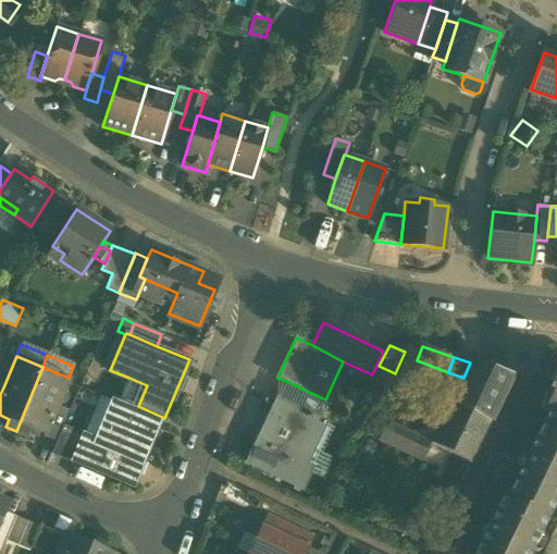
[(453,453),(472,463),(511,378),(470,362),(463,378),(433,444),(453,453)]
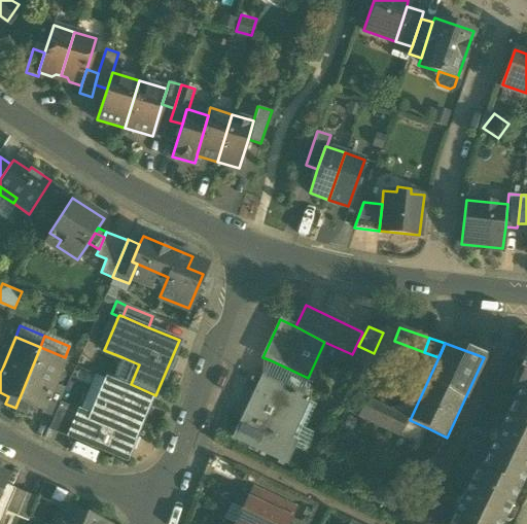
[(65,357),(40,347),(15,408),(25,412),(29,405),(42,410),(43,411),(55,383),(65,357)]
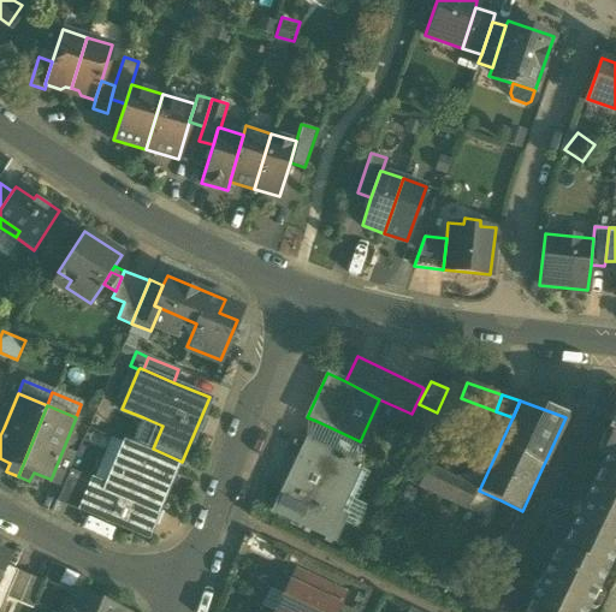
[(615,410),(597,451),(605,455),(615,459),(615,410)]
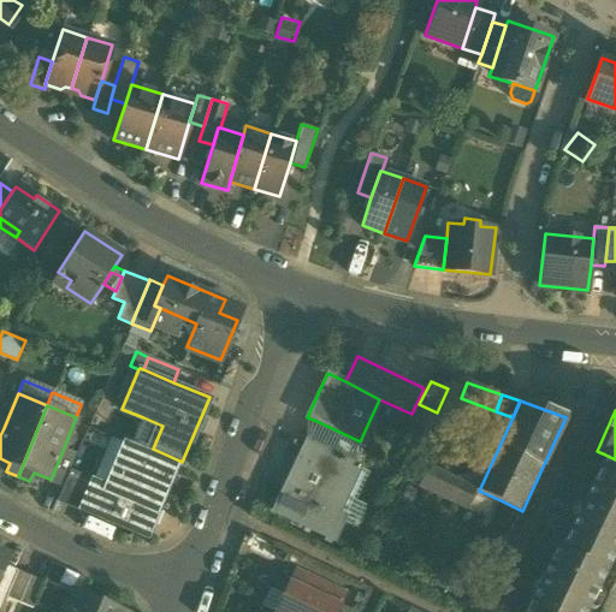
[(131,446),(150,455),(153,449),(163,426),(143,417),(131,446)]
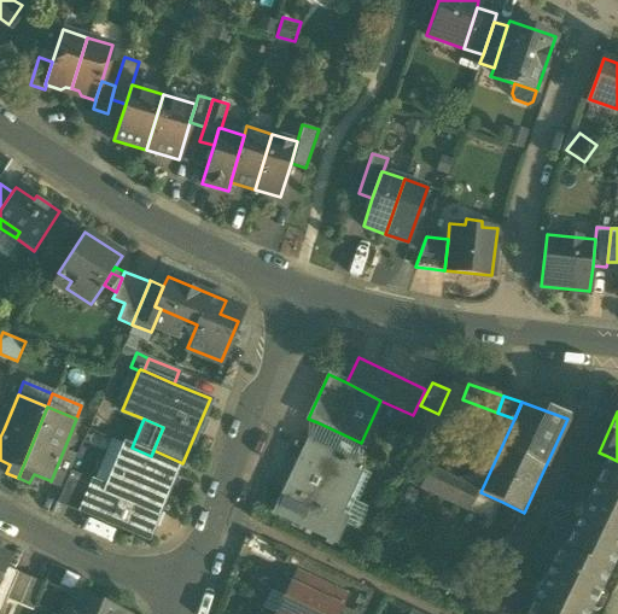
[(318,422),(308,444),(354,466),(332,512),(344,518),(342,522),(355,528),(363,510),(363,509),(363,506),(361,503),(354,500),(366,472),(359,469),(357,450),(361,443),(318,422)]
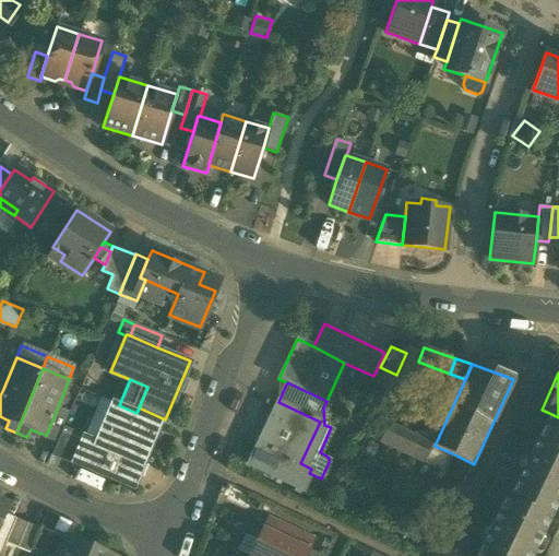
[(102,398),(85,437),(103,445),(119,405),(102,398)]
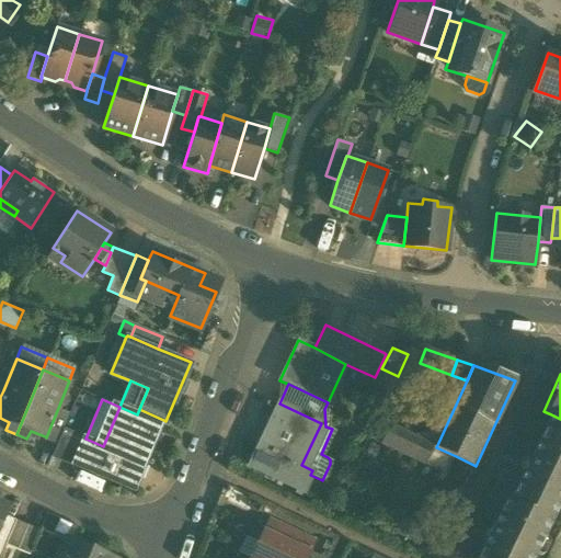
[(302,491),(310,475),(312,470),(301,465),(321,423),(279,403),(278,403),(258,447),(260,450),(252,467),(302,491)]
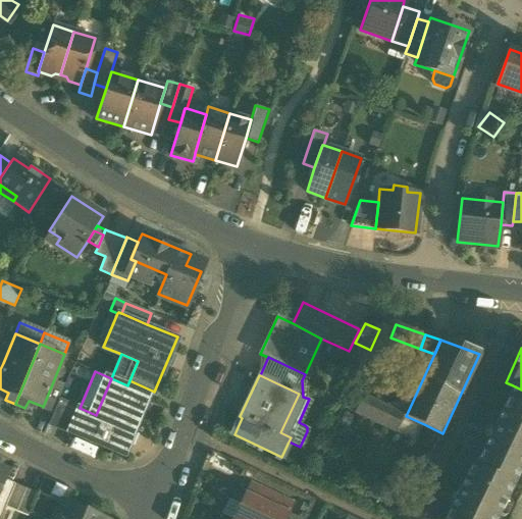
[(125,456),(151,395),(127,385),(111,378),(96,415),(80,408),(68,432),(125,456)]
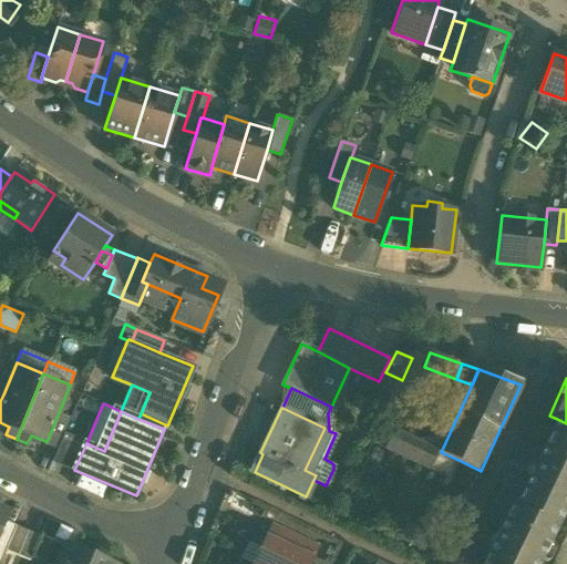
[(44,443),(58,449),(64,433),(71,417),(59,412),(47,442),(45,441),(44,443)]
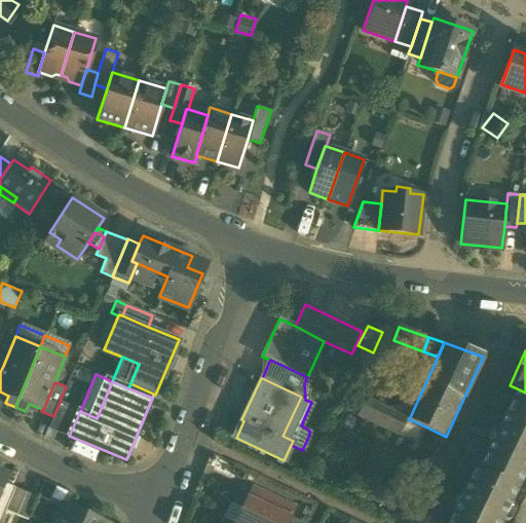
[(153,394),(130,383),(128,388),(152,398),(153,394)]
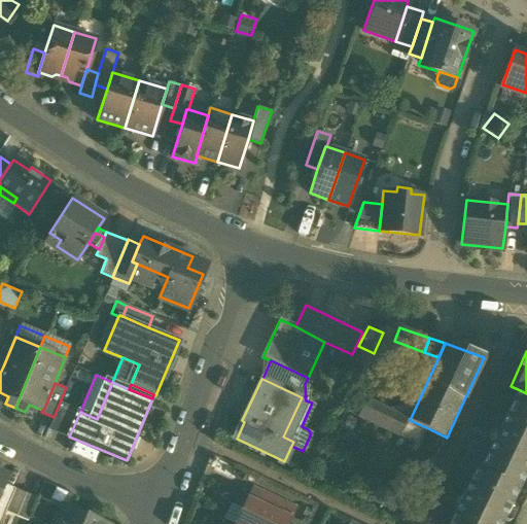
[(526,393),(518,389),(513,400),(526,407),(526,393)]
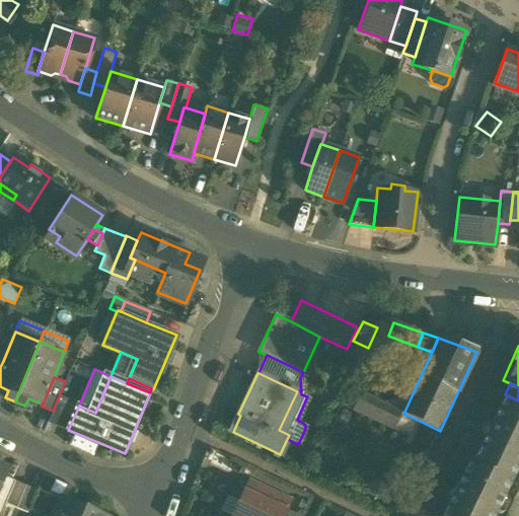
[(394,428),(396,424),(401,413),(361,393),(354,410),(394,428)]
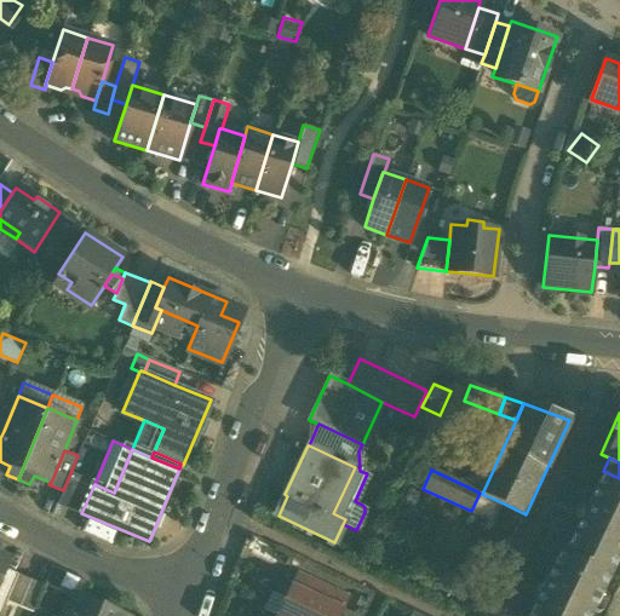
[(619,478),(603,471),(563,554),(609,576),(619,552),(619,478)]
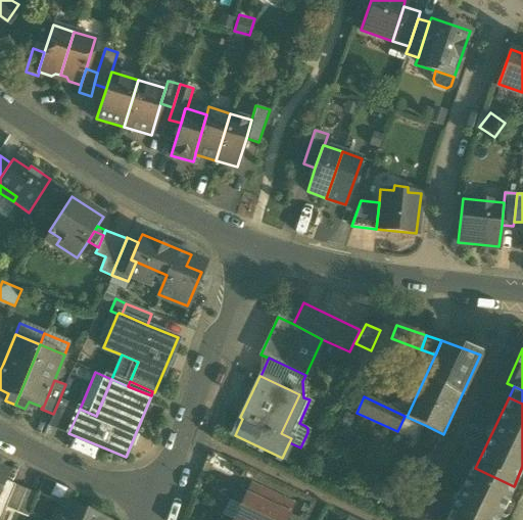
[(80,409),(59,399),(53,414),(49,425),(68,433),(80,409)]
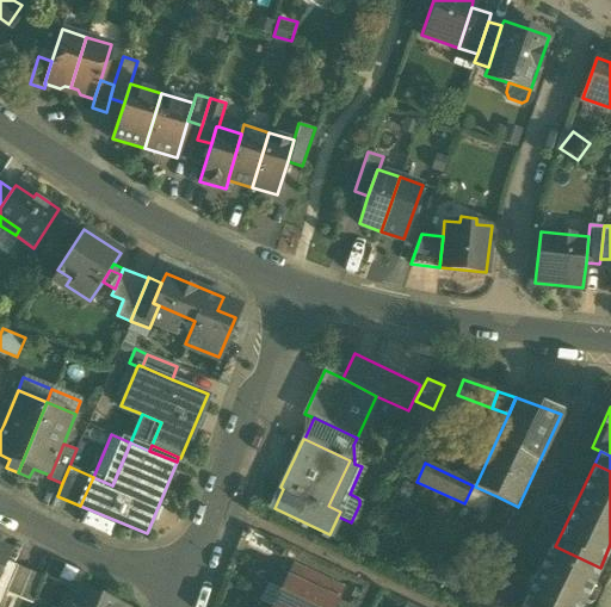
[(475,487),(473,485),(467,499),(491,509),(497,496),(475,487)]
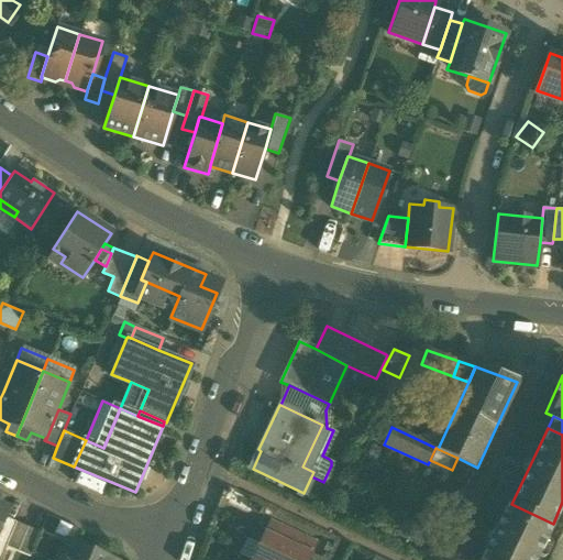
[(534,559),(553,524),(511,504),(507,502),(478,559),(534,559)]
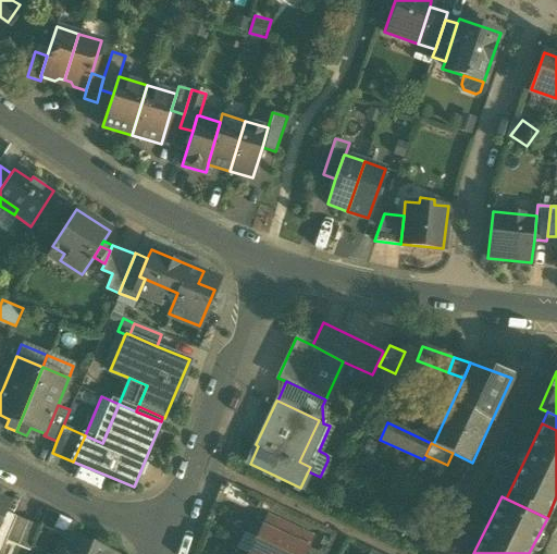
[(0,551),(5,540),(15,516),(3,511),(0,517),(0,551)]
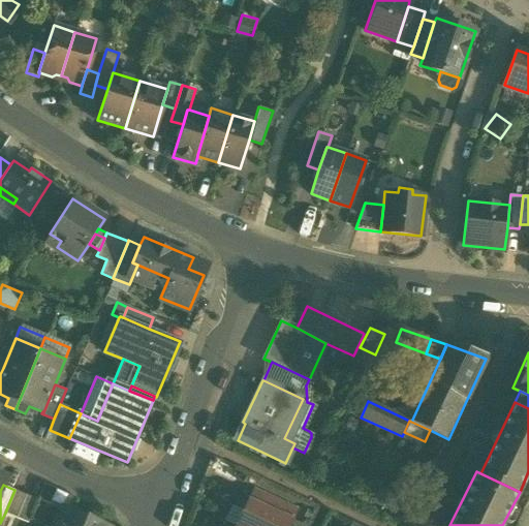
[(400,495),(379,485),(371,502),(391,512),(400,495)]
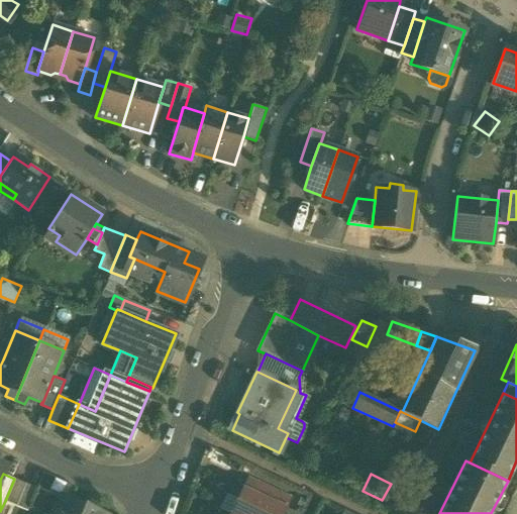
[(248,475),(241,489),(285,509),(292,496),(248,475)]
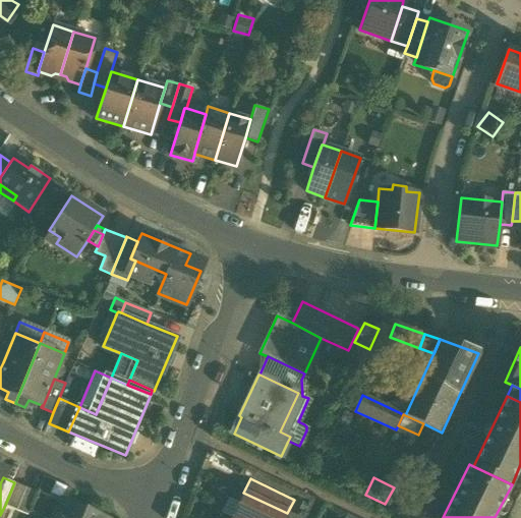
[(25,486),(14,482),(5,505),(16,509),(25,486)]
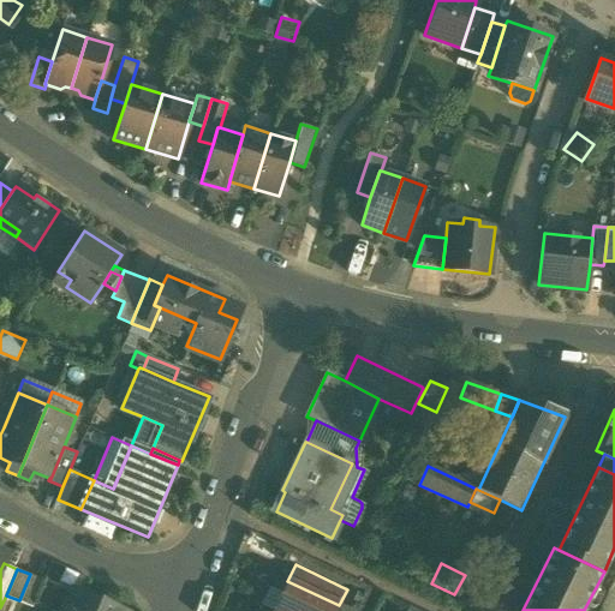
[(43,580),(30,574),(19,600),(33,606),(43,580)]
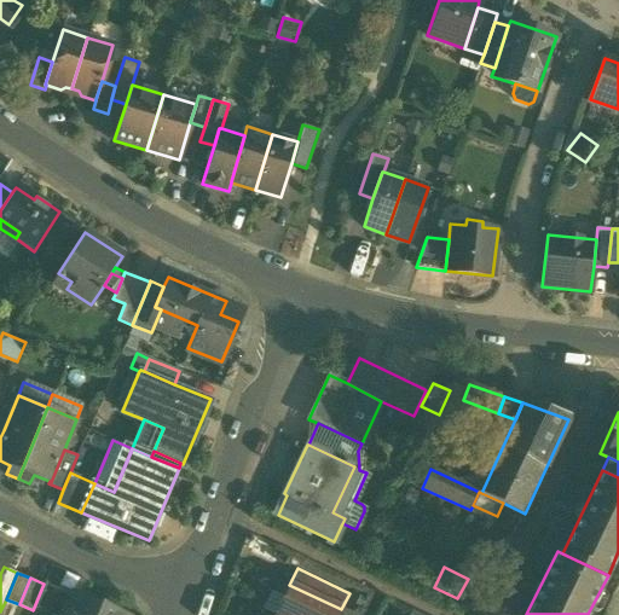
[(284,596),(275,614),(277,614),(339,614),(341,609),(289,585),(284,596)]
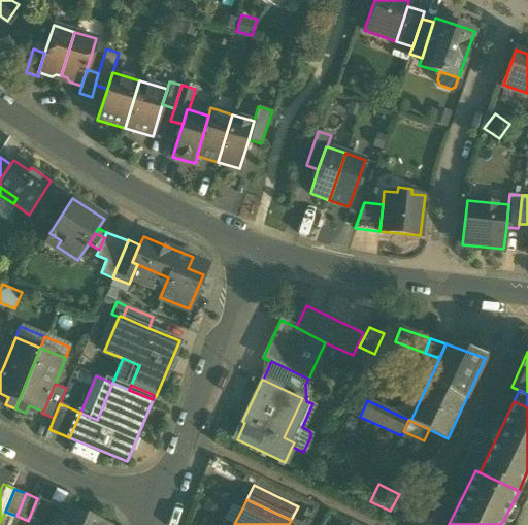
[(62,503),(52,524),(59,524),(67,505),(62,503)]
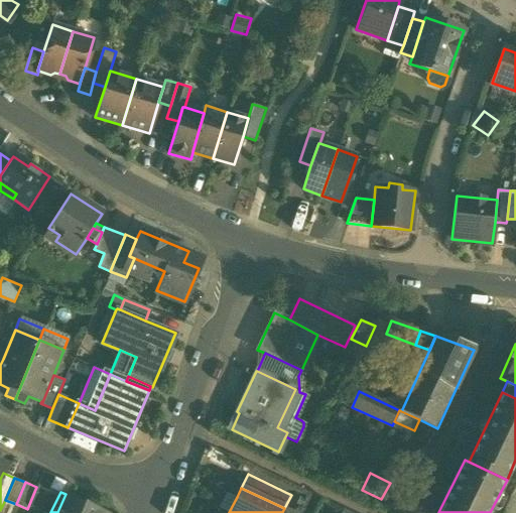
[(229,512),(237,497),(226,492),(219,507),(229,512)]
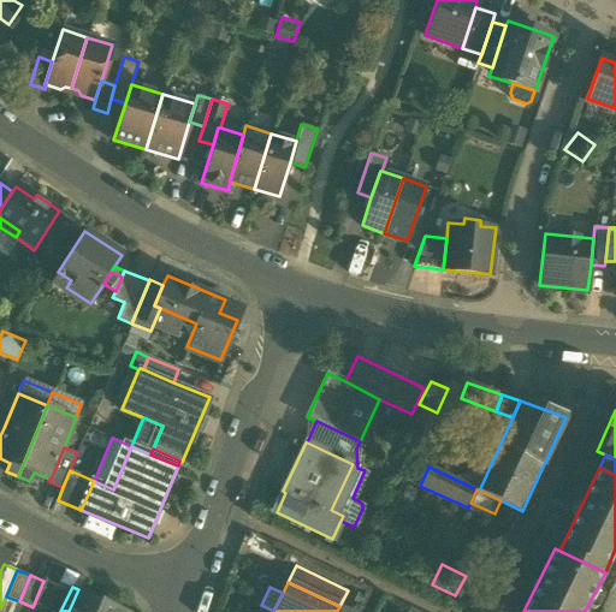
[(78,589),(69,611),(129,611),(130,611),(78,589)]
